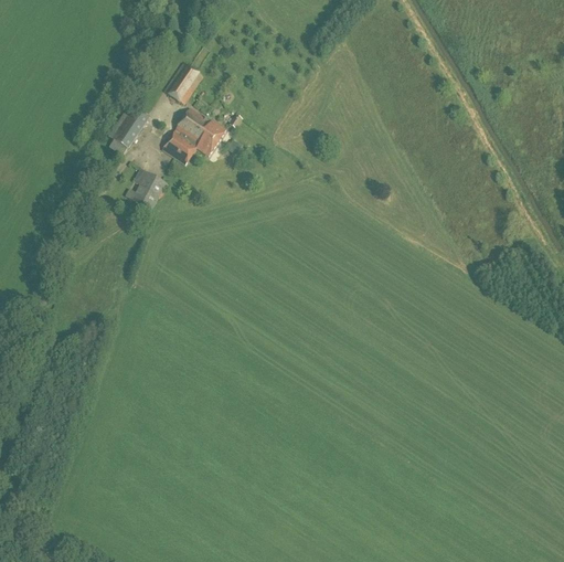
[(163,91),(183,104),(202,75),(182,62),(163,91)]
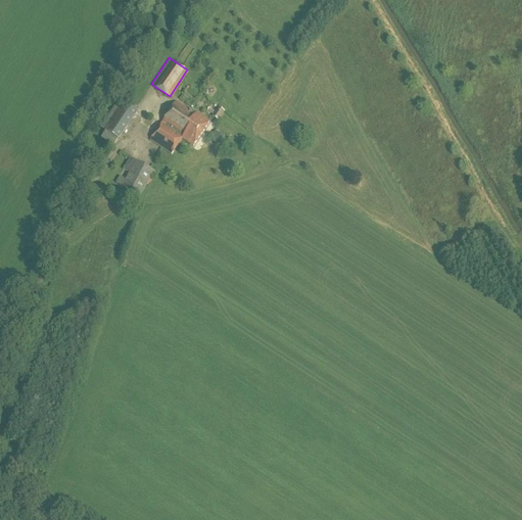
[(117,137),(137,109),(119,97),(100,125),(106,129),(101,137),(112,144),(117,137)]
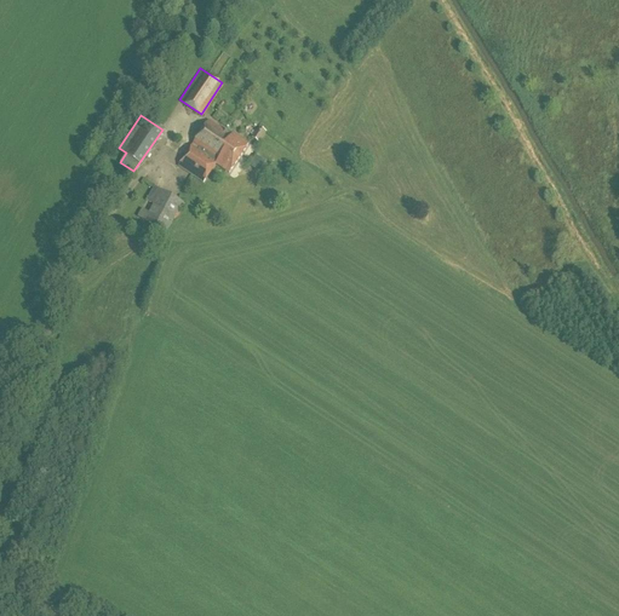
[(178,162),(202,179),(215,161),(228,171),(247,143),(225,127),(223,130),(207,119),(178,162)]
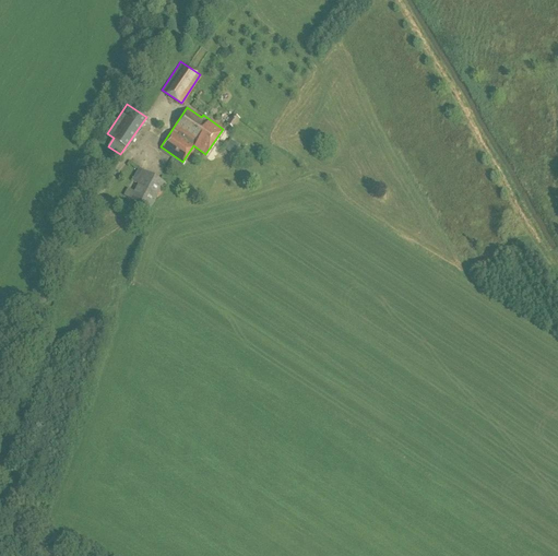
[(226,122),(233,127),(238,117),(233,113),(226,122)]
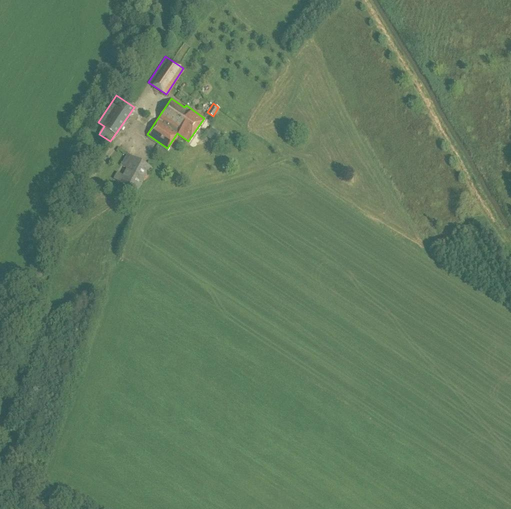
[(113,177),(136,190),(150,165),(126,152),(120,163),(126,167),(122,174),(116,170),(113,177)]
